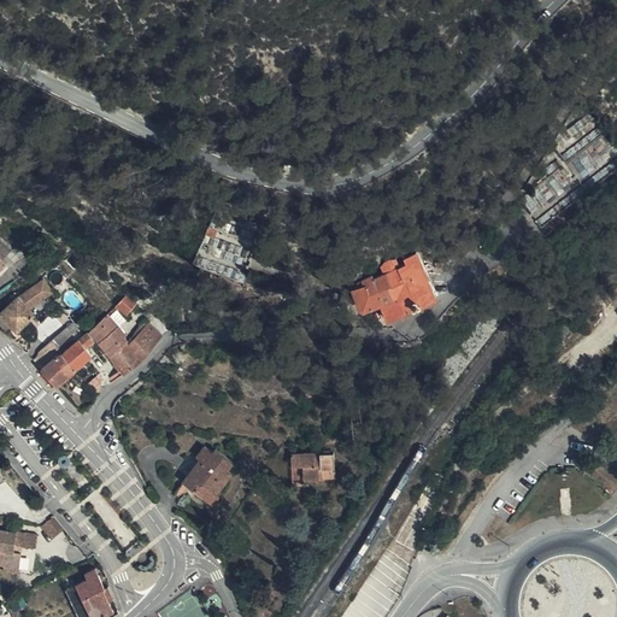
[(583,59),(588,51),(581,46),(576,54),(583,59)]
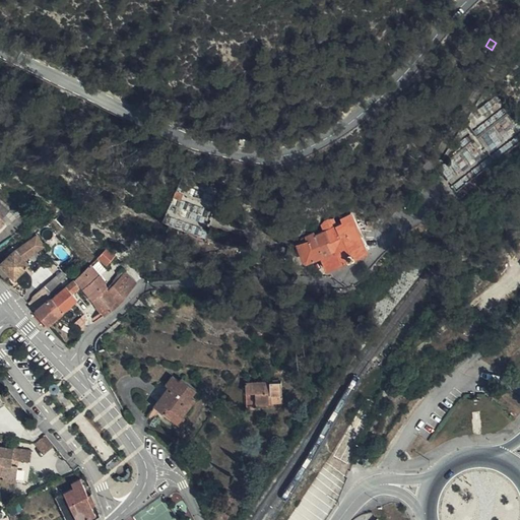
[(454,183),(473,163),(461,151),(442,172),(454,183)]
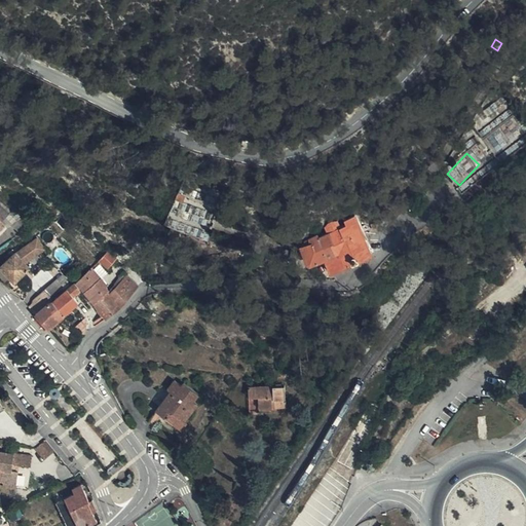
[(179,183),(168,225),(209,235),(218,201),(202,197),(204,189),(179,183)]
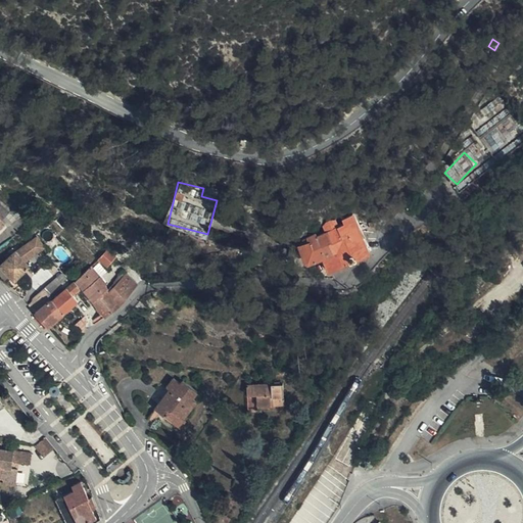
[(341,220),(342,223),(345,222),(349,233),(346,235),(349,243),(347,244),(353,259),(368,253),(359,233),(357,227),(351,217),(341,220)]
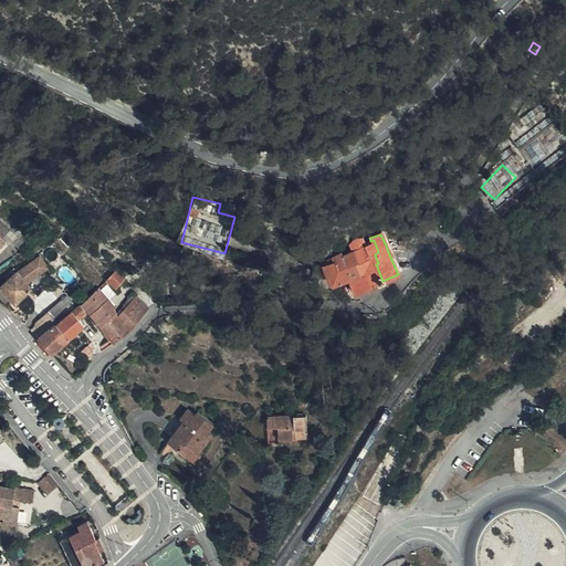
[(33,243),(27,238),(19,247),(24,252),(33,243)]
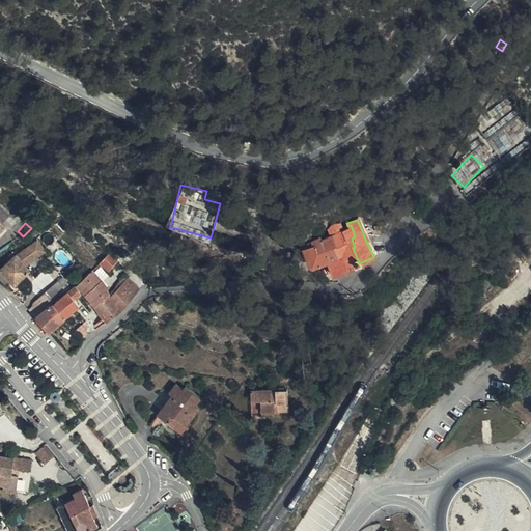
[(320,238),(312,241),(315,249),(319,248),(326,260),(332,274),(359,263),(353,248),(355,247),(352,239),(355,236),(351,225),(347,226),(342,229),(340,224),(338,224),(335,224),(334,224),(332,225),(331,226),(330,228),(329,229),(329,231),(330,235),(322,240),(320,238)]
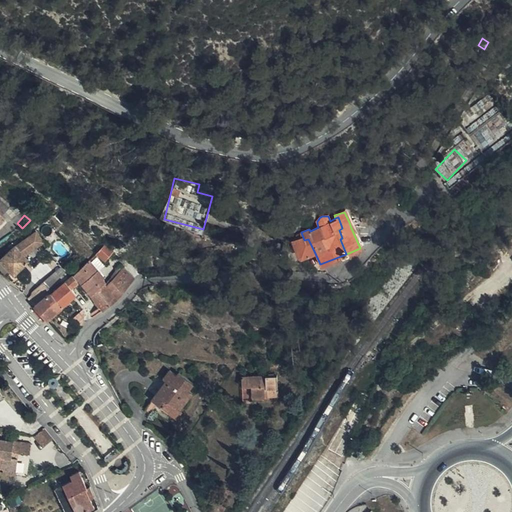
[(25,231),(36,224),(30,220),(22,228),(25,231)]
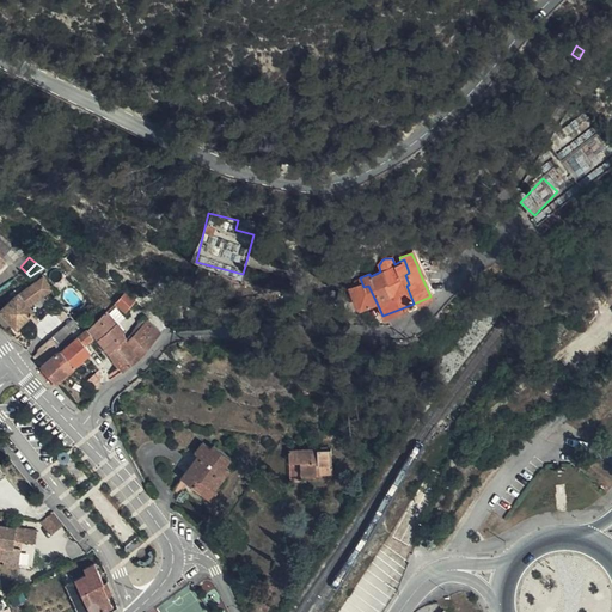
[(354,285),(349,287),(354,299),(356,307),(375,300),(368,286),(363,287),(360,277),(353,280),(354,285)]
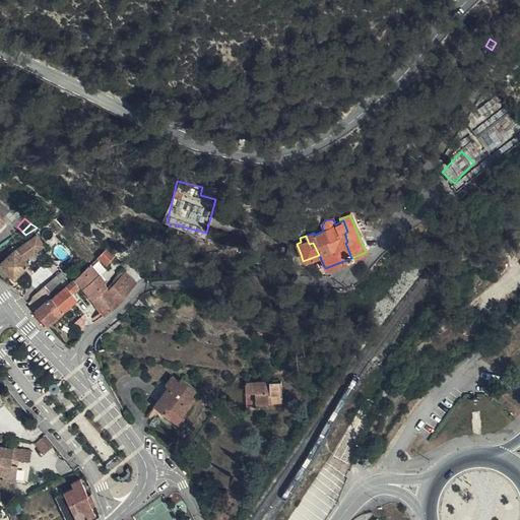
[(0,267),(9,276),(7,278),(13,283),(16,280),(13,277),(25,266),(21,261),(41,247),(34,238),(9,254),(6,251),(4,253),(7,256),(0,262),(0,267)]
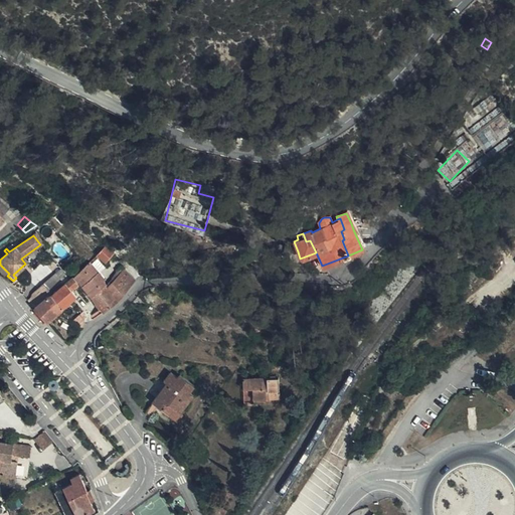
[(514,237),(514,238),(501,249),(510,259),(514,254),(514,237)]
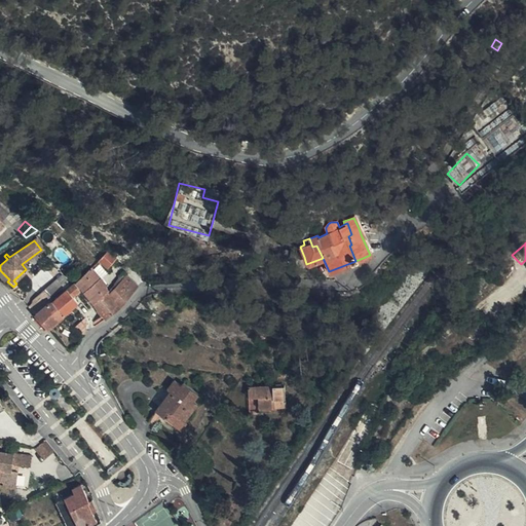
[(304,257),(300,247),(294,248),(298,259),(304,257)]
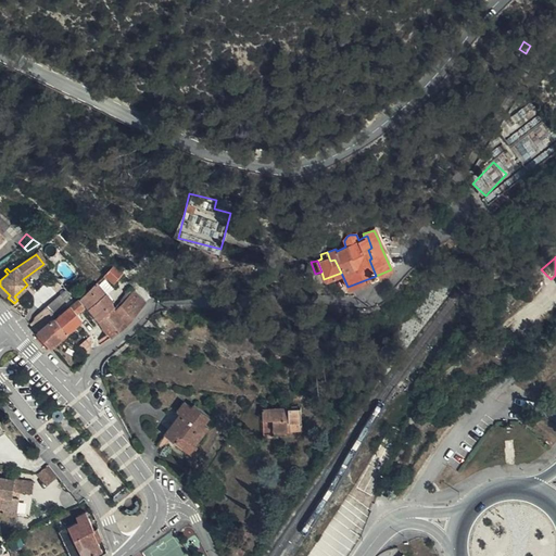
[(114,282),(118,276),(122,272),(113,265),(106,273),(100,279),(102,280),(104,278),(113,287),(116,285),(114,282)]
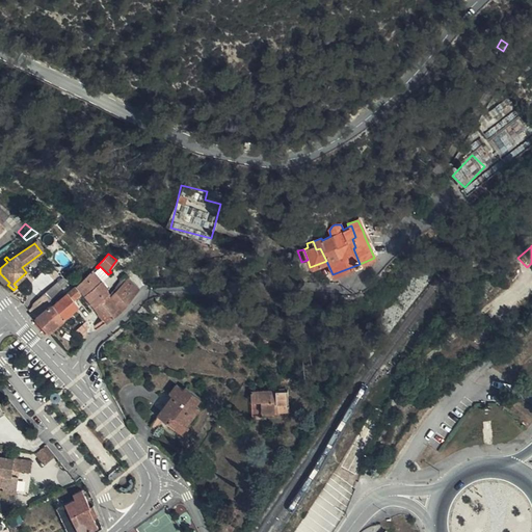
[(111,272),(113,273),(117,267),(113,264),(109,270),(111,272)]
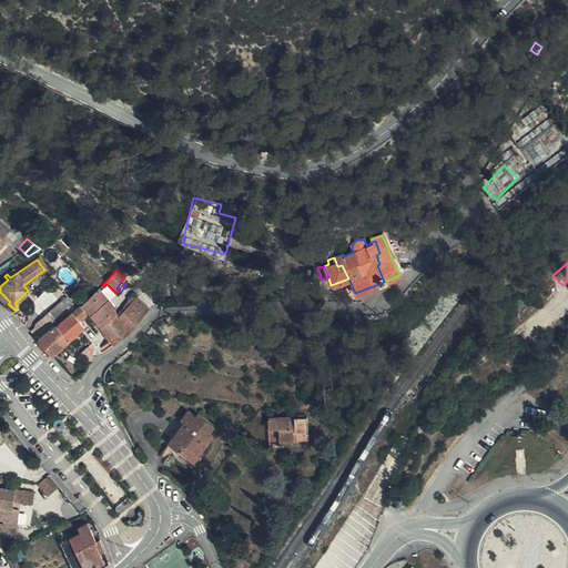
[(98,321),(102,326),(118,313),(99,292),(97,288),(82,303),(93,316),(98,321)]
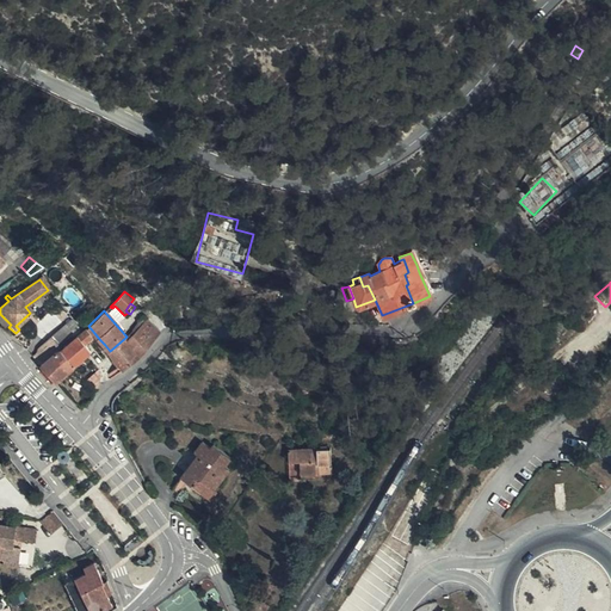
[(60,349),(81,329),(73,319),(51,338),(60,349)]
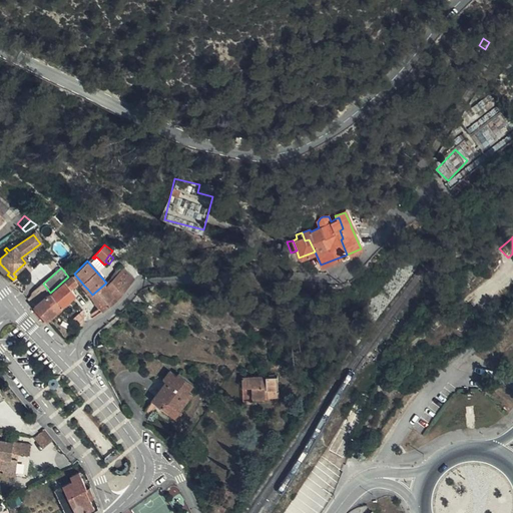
[(128,286),(134,279),(126,271),(120,278),(128,286)]
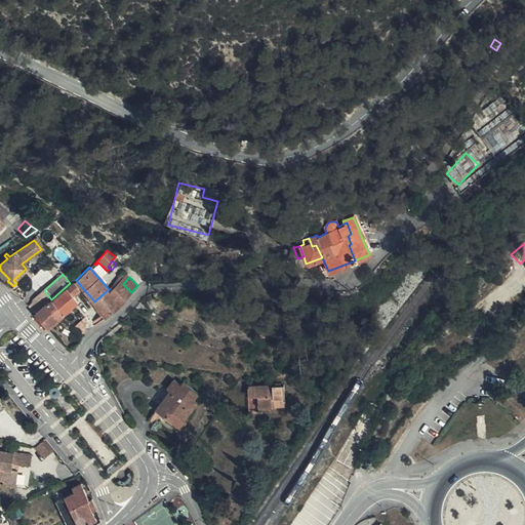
[(83,294),(86,292),(76,280),(73,282),(79,289),(83,294)]
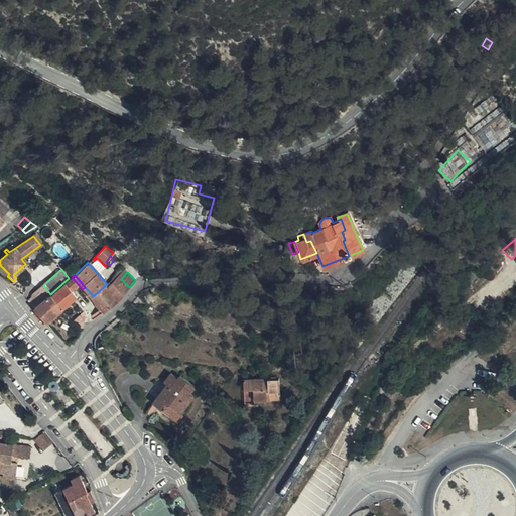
[(62,309),(78,296),(73,289),(78,284),(72,277),(51,296),(50,294),(49,295),(62,309)]
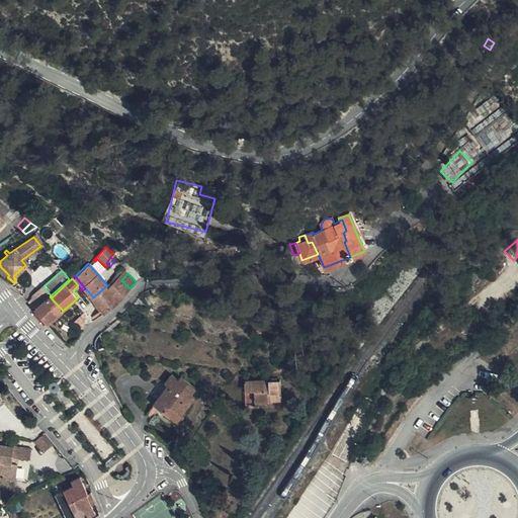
[(120,300),(130,288),(121,280),(119,278),(111,288),(107,285),(93,297),(100,308),(100,309),(100,311),(92,316),(92,322),(109,308),(120,300)]
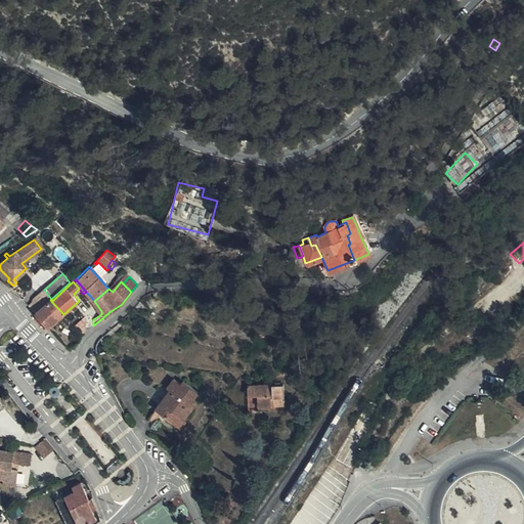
[(50,300),(51,299),(44,290),(35,299),(37,302),(42,307),(50,300)]
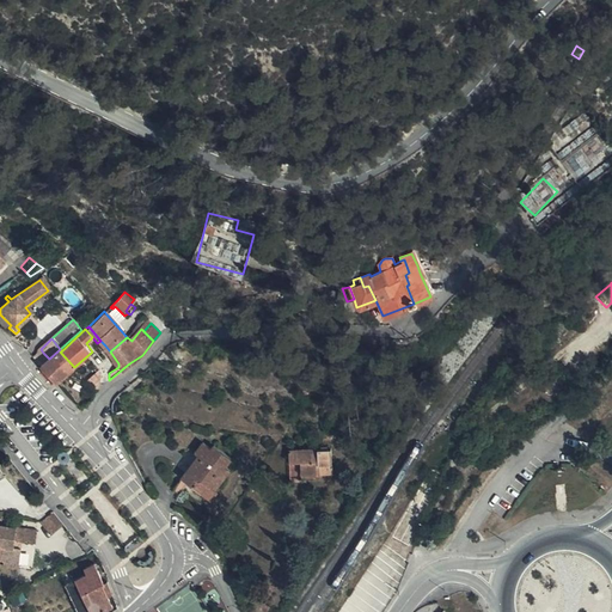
[(42,366),(57,381),(74,367),(59,350),(49,359),(42,366)]
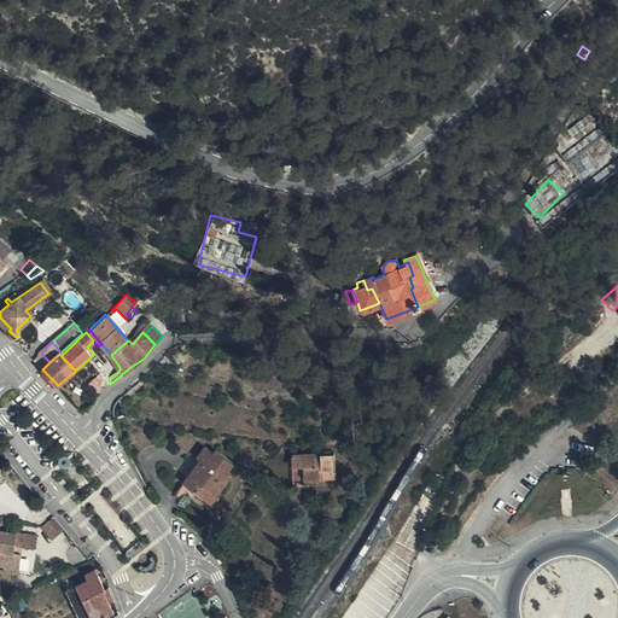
[(180,481),(186,485),(202,496),(208,488),(214,493),(229,472),(226,468),(231,460),(214,448),(211,450),(202,444),(194,455),(198,458),(180,481)]
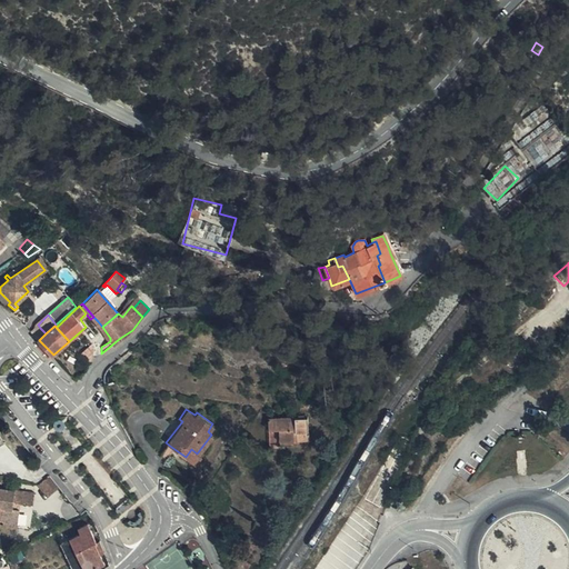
[(279,439),(307,438),(306,412),(267,416),(268,428),(278,427),(279,439)]
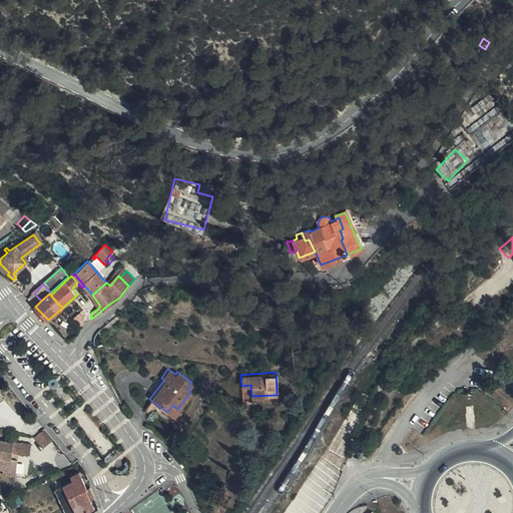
[(241,386),(242,402),(252,402),(251,396),(250,385),(241,386)]
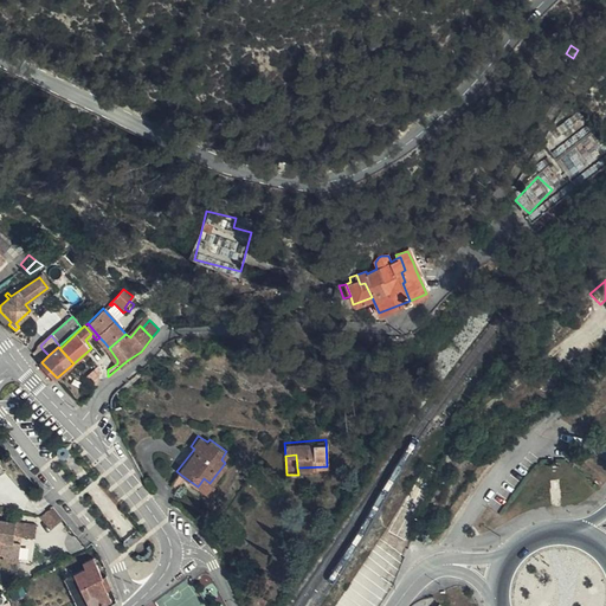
[(171,478),(176,484),(182,476),(176,471),(171,478)]
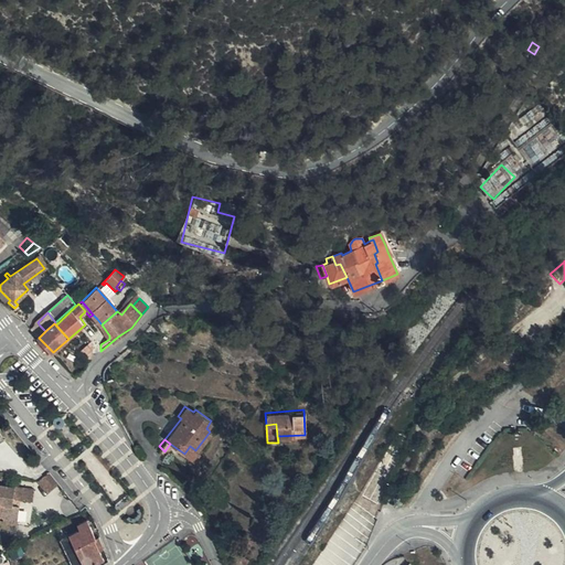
[(190,446),(184,454),(192,460),(198,452),(195,450),(190,446)]
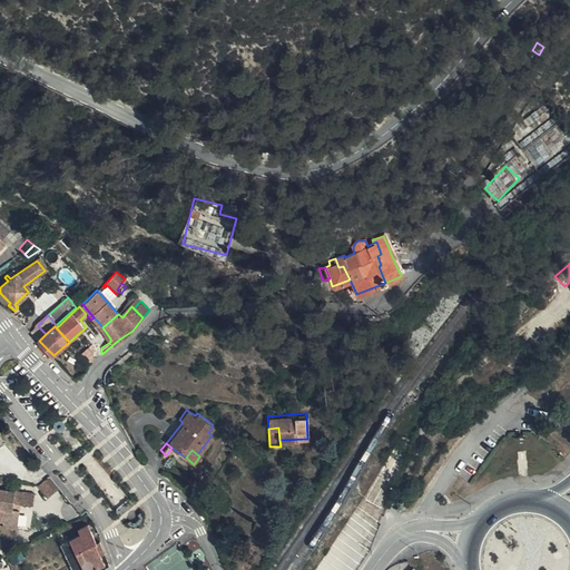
[(51,477),(40,483),(47,495),(58,489),(51,477)]
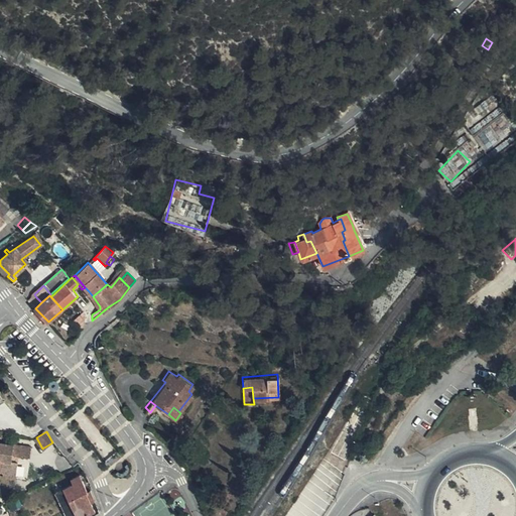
[(0,441),(0,470),(2,471),(2,476),(15,478),(17,460),(11,460),(11,454),(17,455),(28,456),(30,445),(0,441)]
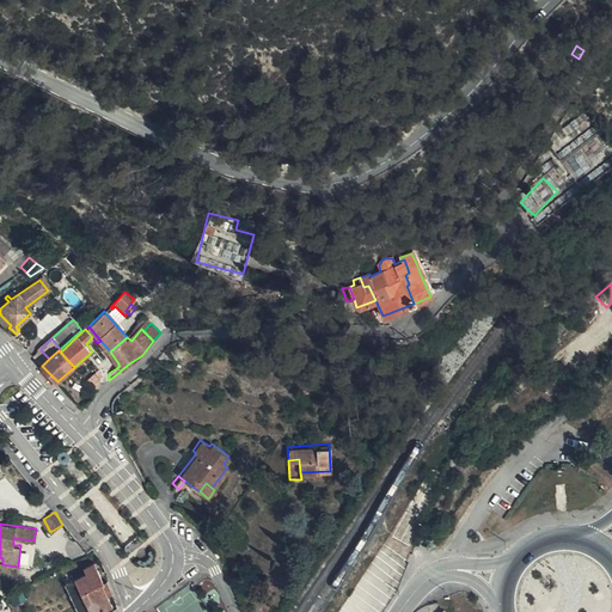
[(63,583),(77,611),(108,611),(116,606),(111,593),(106,595),(101,582),(103,581),(93,562),(83,567),(86,573),(63,583)]
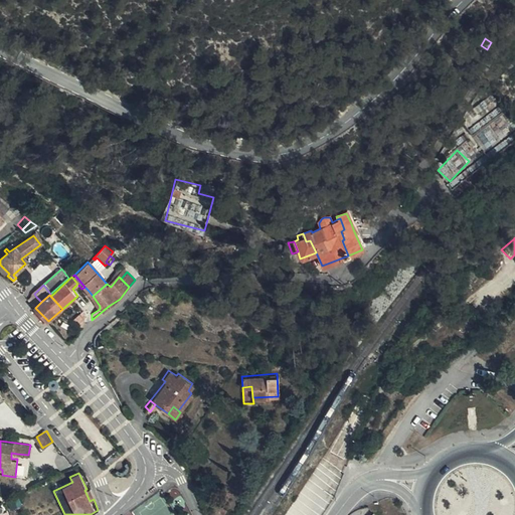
[(90,501),(94,499),(90,488),(87,489),(84,490),(90,501)]
